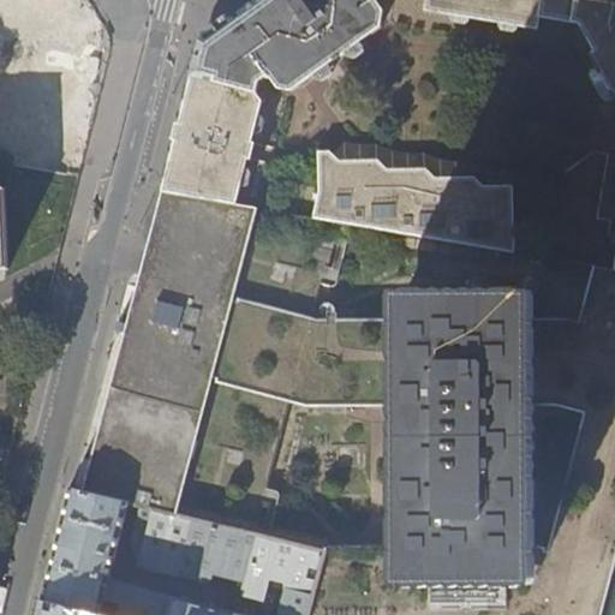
[(0,0),(0,43),(34,49),(17,157),(49,162),(52,147),(85,151),(102,41),(84,39),(88,15),(63,11),(64,0),(0,0)]
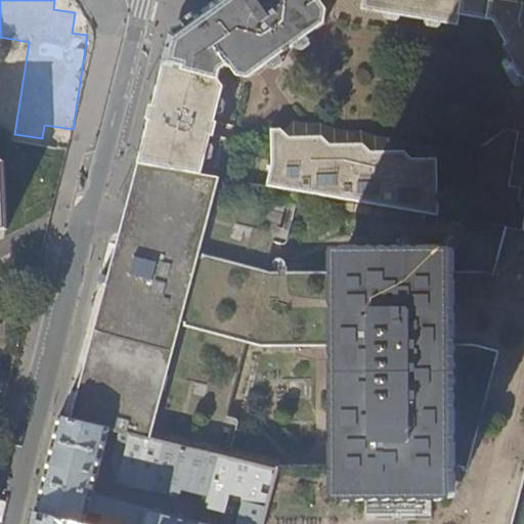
[(523,0),(219,0),(195,17),(171,35),(163,64),(138,164),(201,175),(224,88),(219,81),(222,72),(229,67),(237,78),(249,80),(324,24),(326,10),(318,0),(363,0),(362,9),(457,25),(460,15),(493,22),(506,44),(500,47),(520,82),(523,79),(523,0)]
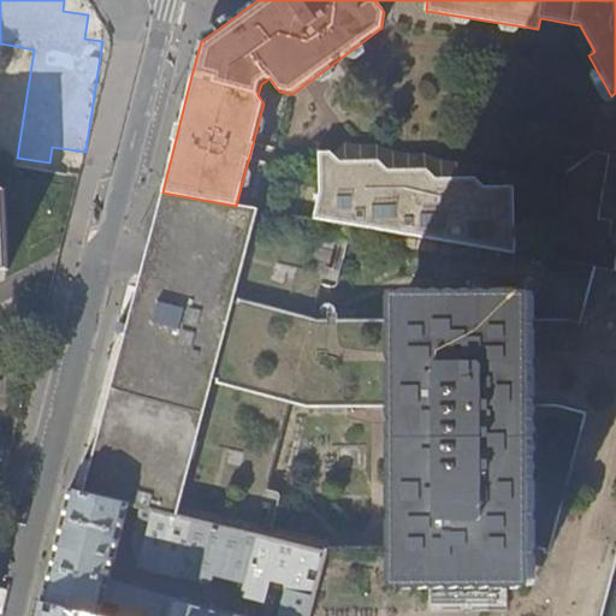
[(191,76),(201,41),(230,21),(226,16),(196,37),(187,73),(191,76)]
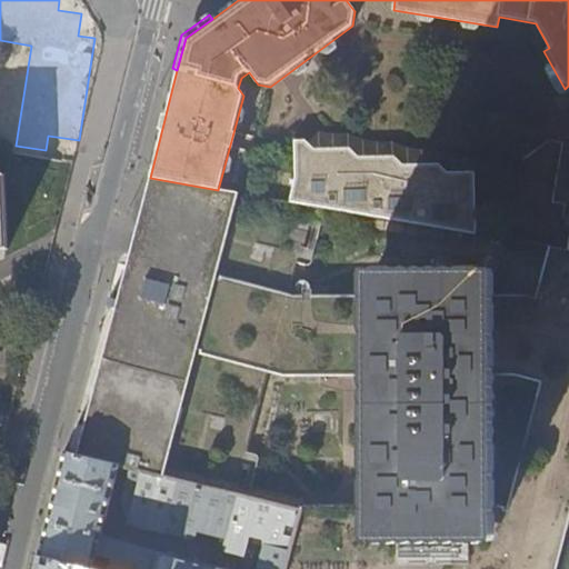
[(470,216),(469,171),(445,172),(435,163),(399,165),(390,156),(355,157),(345,148),(310,149),(300,140),(289,140),(288,175),(283,201),(309,206),(471,233),(472,222),(470,216)]
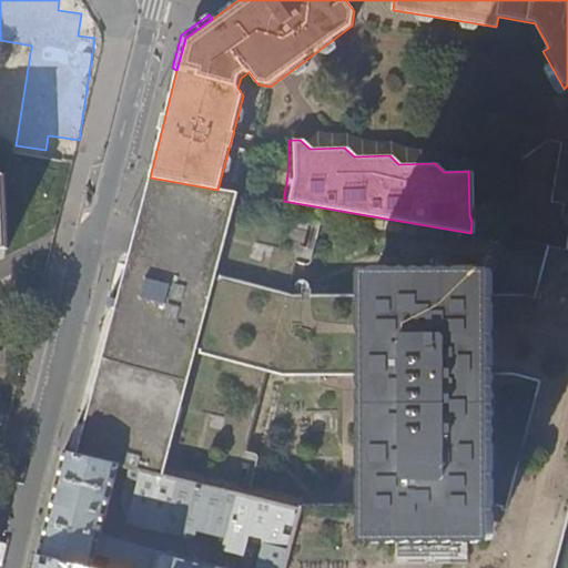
[(0,250),(10,250),(8,175),(0,175),(0,250)]
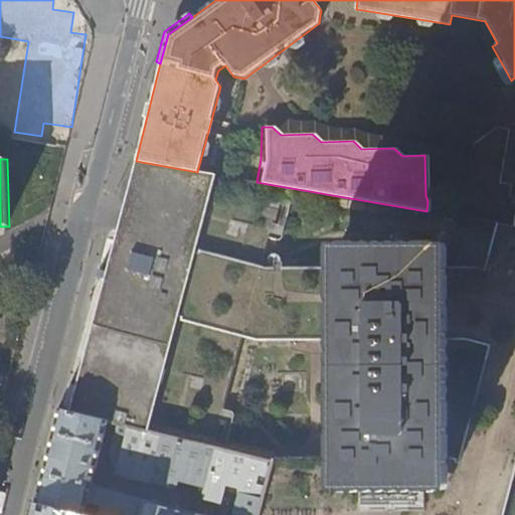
[(337,335),(337,269),(334,269),(334,267),(266,266),(261,264),(280,186),(256,182),(197,172),(136,161),(122,214),(111,253),(72,399),(69,412),(108,422),(118,424),(272,464),(258,514),(503,514),(508,498),(513,479),(514,471),(514,225),(496,222),(484,269),(475,266),(443,266),(443,269),(441,269),(441,335),(443,335),(444,339),(464,339),(489,346),(459,460),(456,459),(456,458),(450,458),(444,458),(444,460),(441,460),(441,510),(390,510),(337,509),(337,461),(333,462),(333,459),(274,459),(213,444),(241,335),(256,338),(333,338),(333,335),(337,335)]
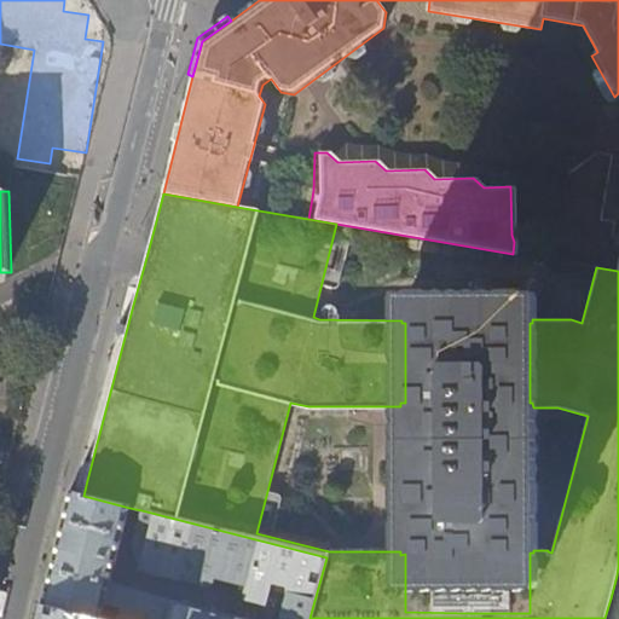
[(530,403),(530,323),(530,300),(405,300),(405,323),(405,403),(405,554),(405,612),(469,613),(530,613),(530,553),(530,403)]
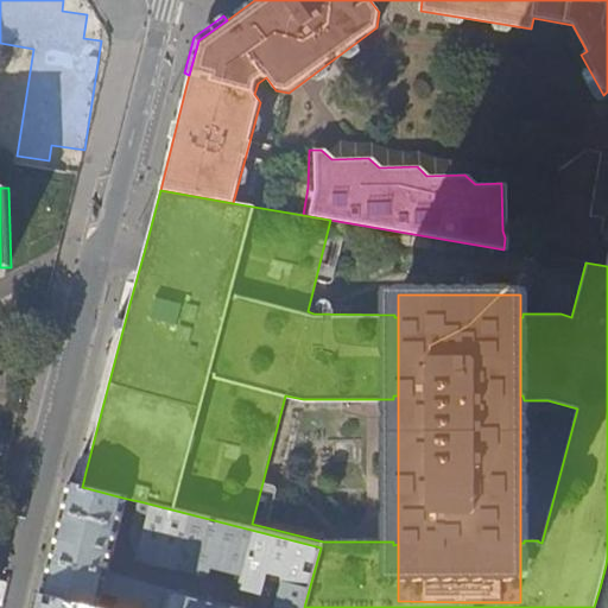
[(233,607),(108,574),(127,499),(82,487),(68,483),(54,542),(40,594),(93,607),(99,607),(102,597),(107,595),(121,600),(118,607),(304,607),(321,548),(139,501),(131,531),(139,561),(259,593),(254,607),(233,607)]
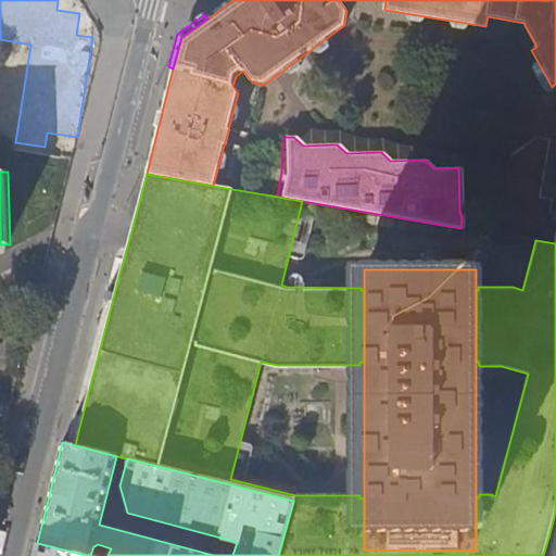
[(85,555),(37,543),(33,555),(85,555)]
